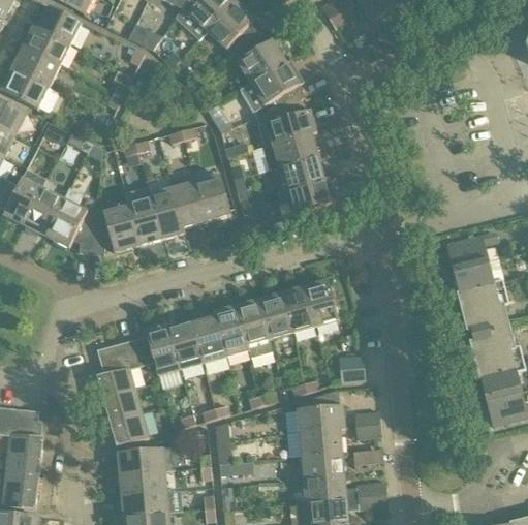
[(0,8),(7,12),(12,0),(0,0),(0,8)]
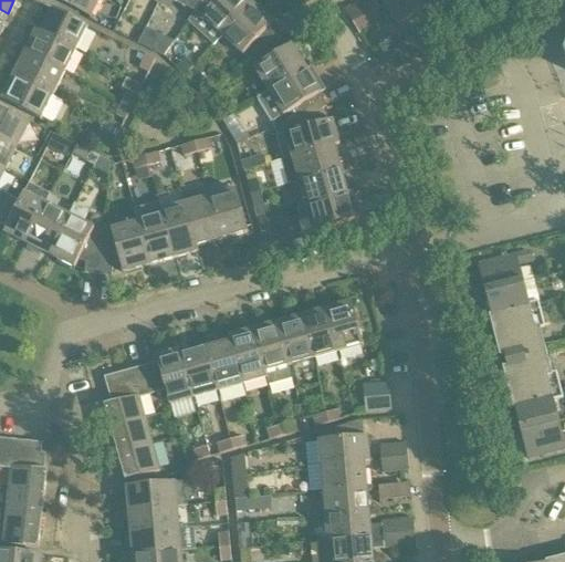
[(63,0),(90,13),(95,0),(63,0)]
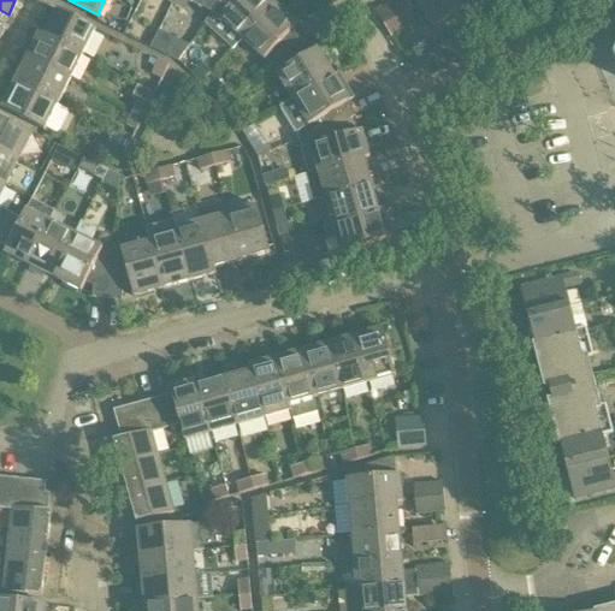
[(217,0),(211,9),(203,21),(232,46),(242,35),(275,0),(217,0)]
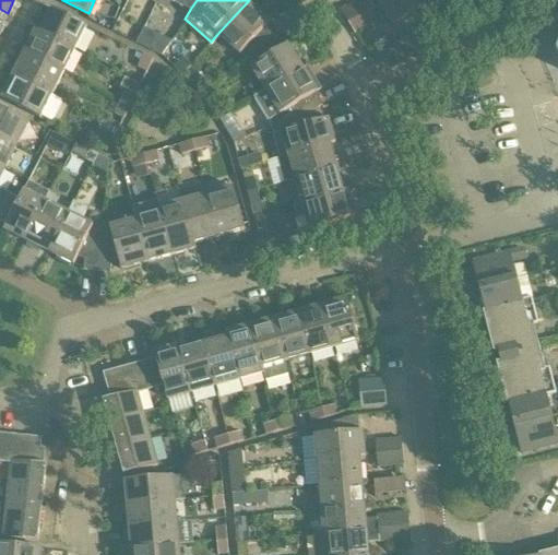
[(249,0),(220,32),(240,50),(245,56),(274,33),(265,22),(270,19),(249,0)]
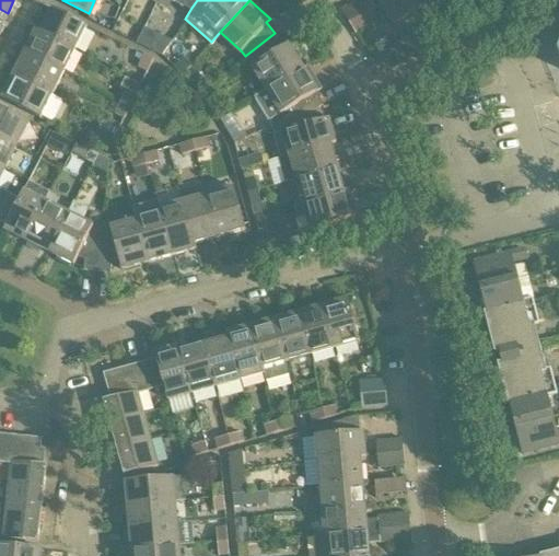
[(353,0),(341,8),(348,19),(370,6),(371,7),(380,1),(382,0),(353,0)]
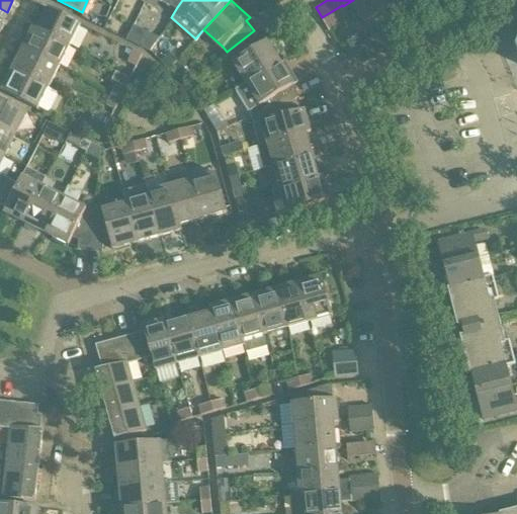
[(353,0),(351,1),(363,20),(396,0),(353,0)]
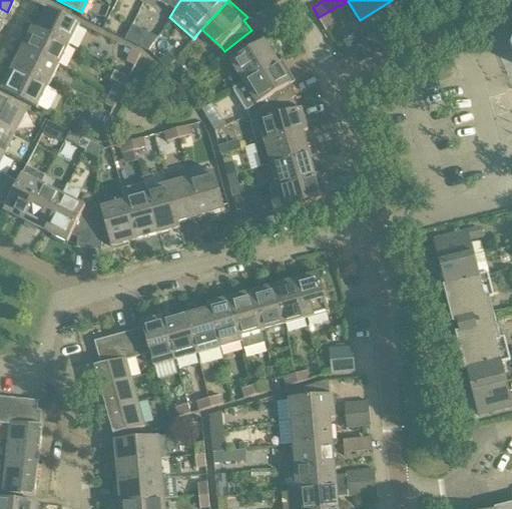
[(47,5),(37,26),(36,26),(67,42),(78,20),(47,5)]
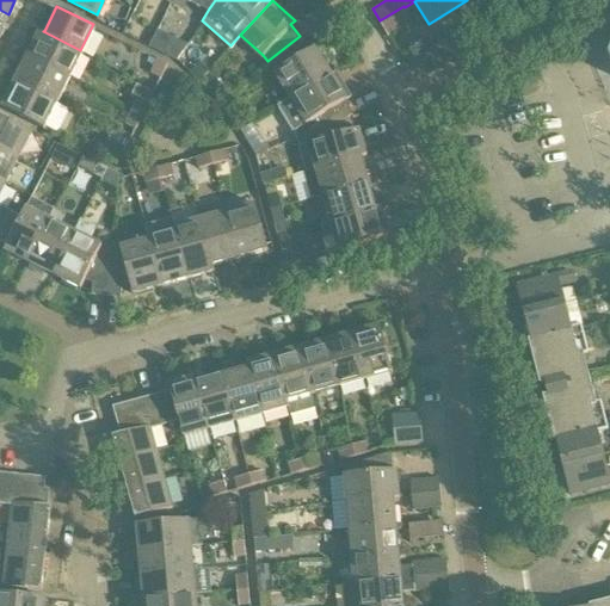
[(412,19),(405,7),(404,6),(380,20),(388,33),(412,19)]
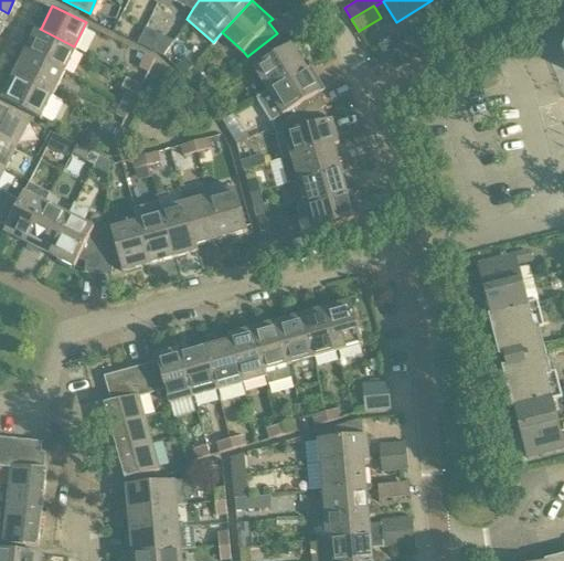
[(35,27),(25,48),(64,67),(74,46),(40,29),(41,29),(35,27)]
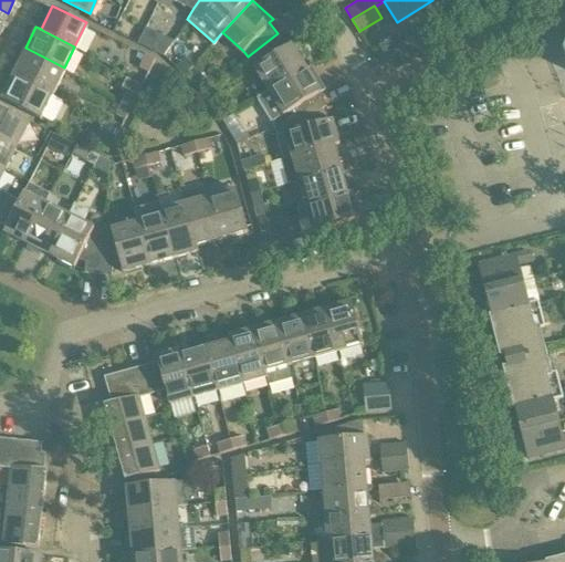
[(154,49),(163,53),(173,39),(161,33),(154,49)]
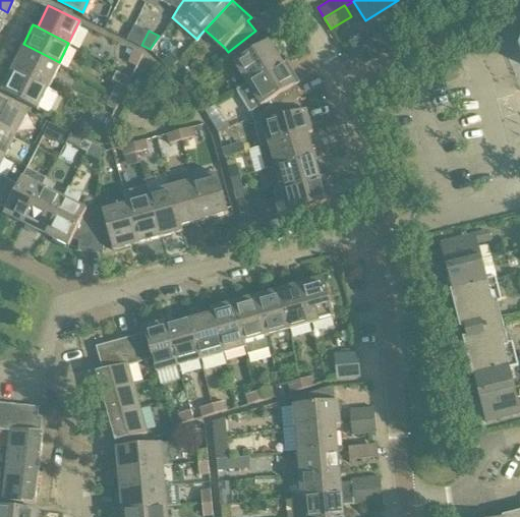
[(264,41),(255,31),(228,52),(233,60),(247,81),(282,60),(269,39),(264,41)]
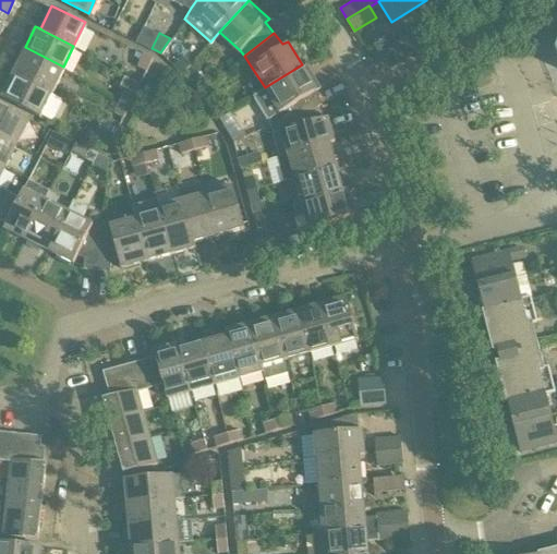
[(63,67),(25,47),(13,71),(51,89),(63,67)]
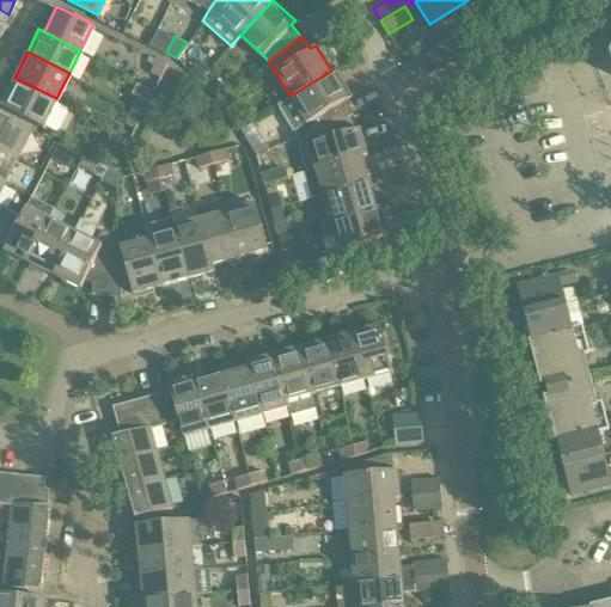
[(156,55),(148,68),(160,74),(166,61),(156,55)]
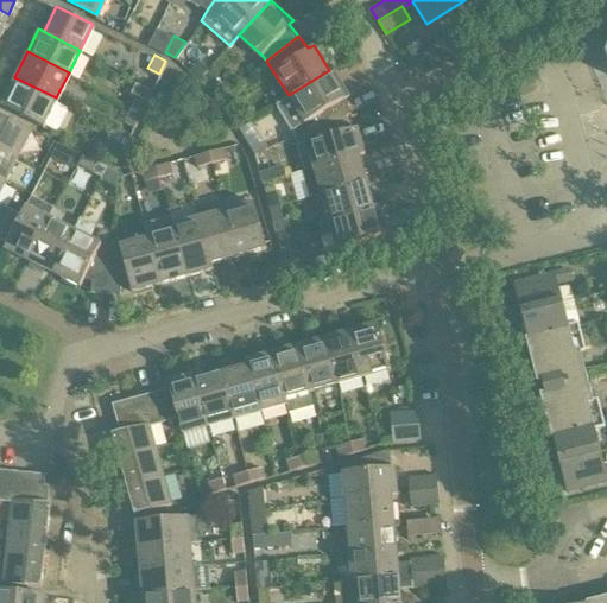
[(208,67),(197,57),(188,68),(197,77),(208,67)]
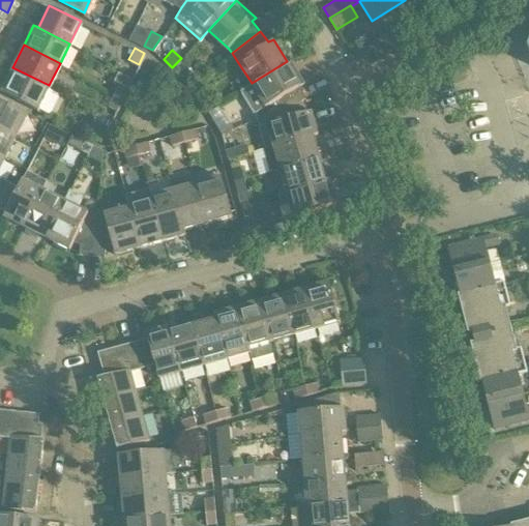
[(287,61),(252,83),(239,90),(254,112),(255,112),(257,118),(262,116),(301,98),(301,99),(305,96),(300,84),(299,83),(304,81),(292,59),(287,62),(287,61)]
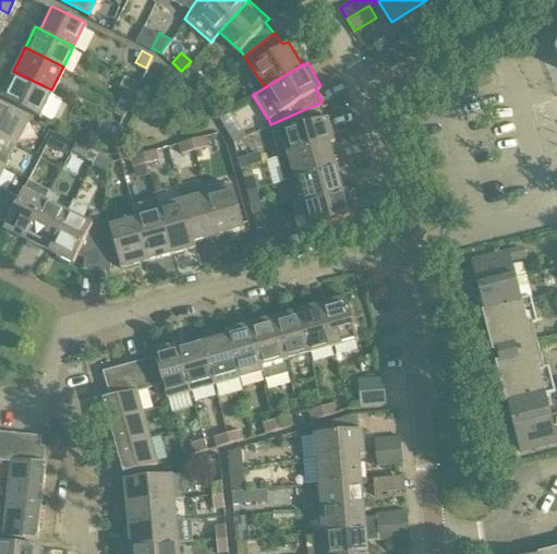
[(51,89),(13,71),(0,95),(39,115),(51,89)]
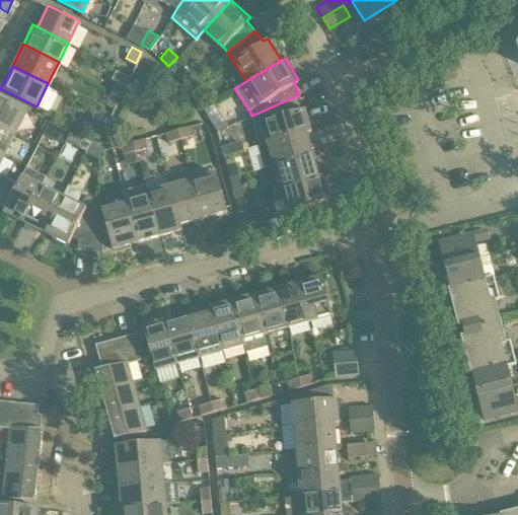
[(115,79),(125,83),(128,75),(117,70),(113,78),(115,79)]
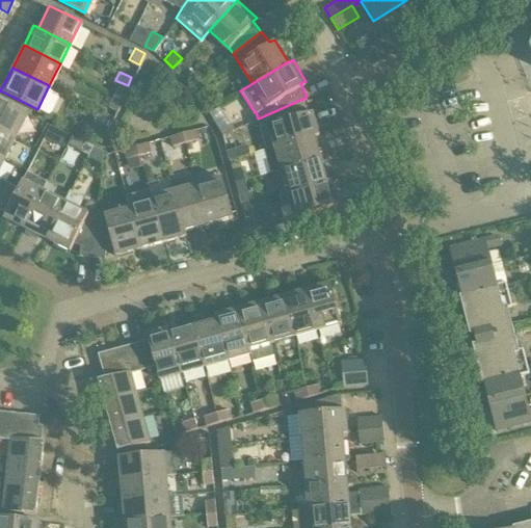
[(117,81),(113,93),(107,106),(116,110),(128,85),(117,81)]
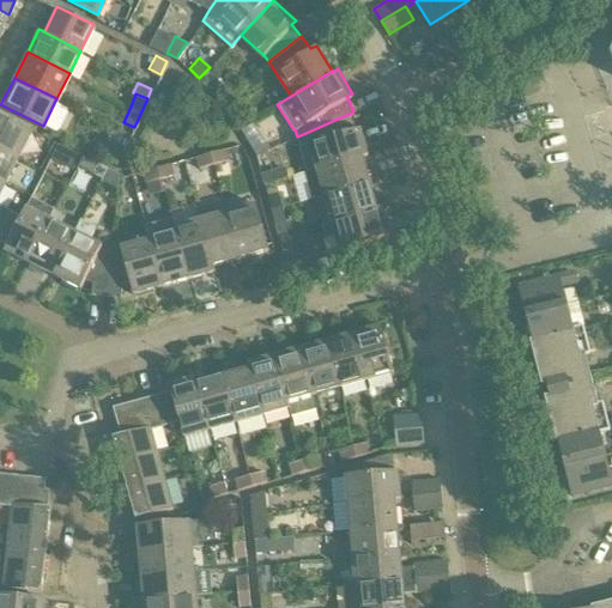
[(0,144),(18,153),(31,128),(0,113),(0,144)]
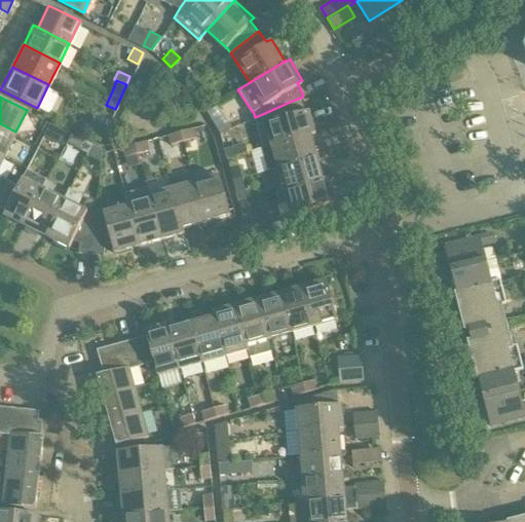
[(304,110),(299,99),(299,98),(260,115),(255,117),(257,123),(256,123),(262,145),(310,131),(314,129),(309,108),(304,110)]
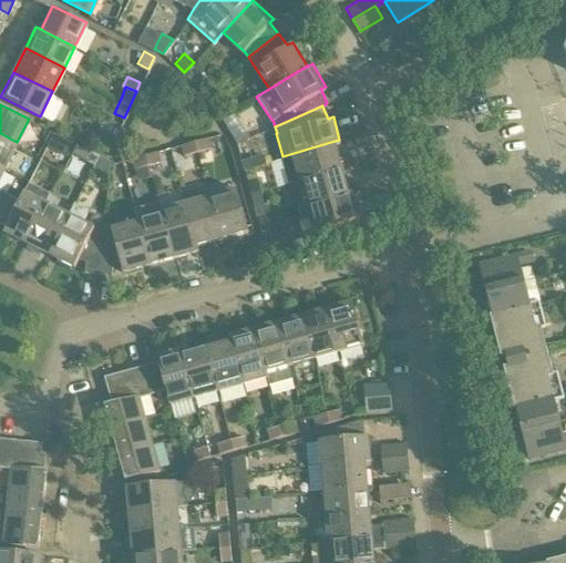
[(72,153),(76,143),(53,131),(45,145),(67,155),(69,152),(72,153)]
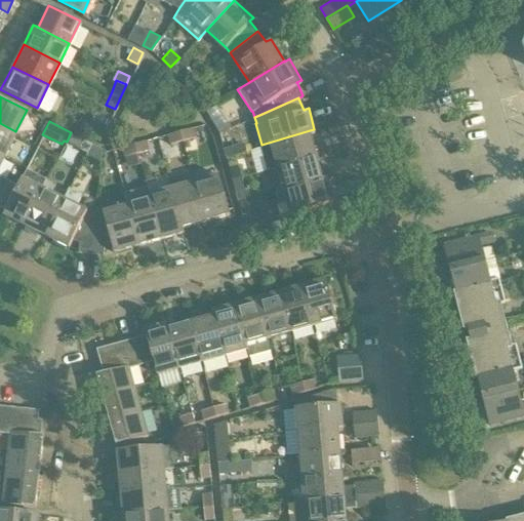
[(0,150),(5,153),(15,131),(0,123),(0,150)]
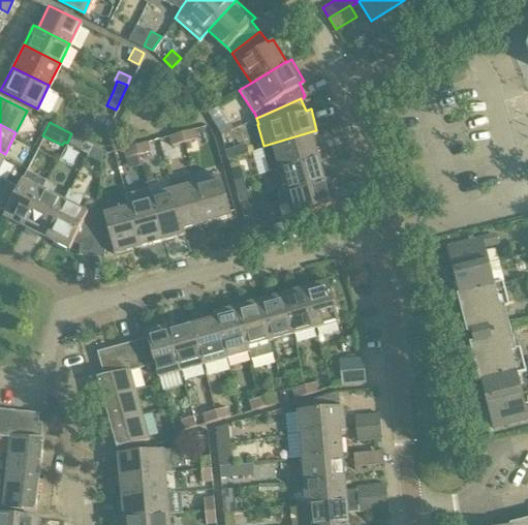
[(100,141),(106,129),(96,124),(90,135),(100,141)]
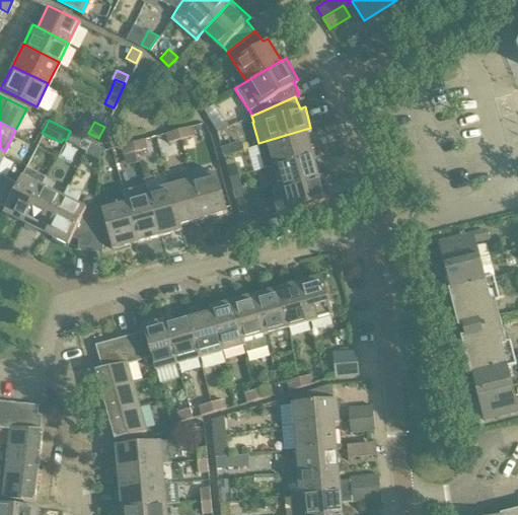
[(190,125),(176,128),(179,137),(193,134),(190,125)]
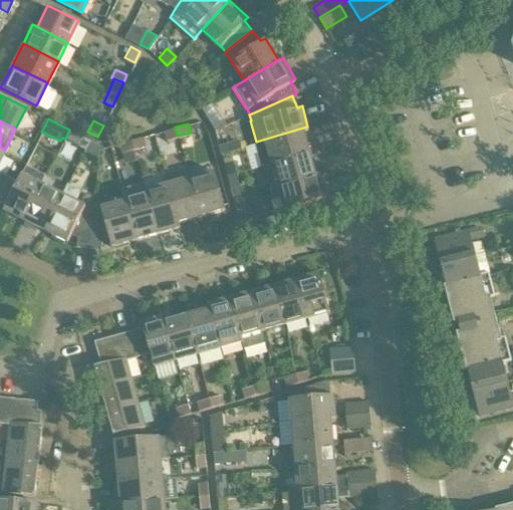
[(178,136),(175,126),(163,130),(166,139),(178,136)]
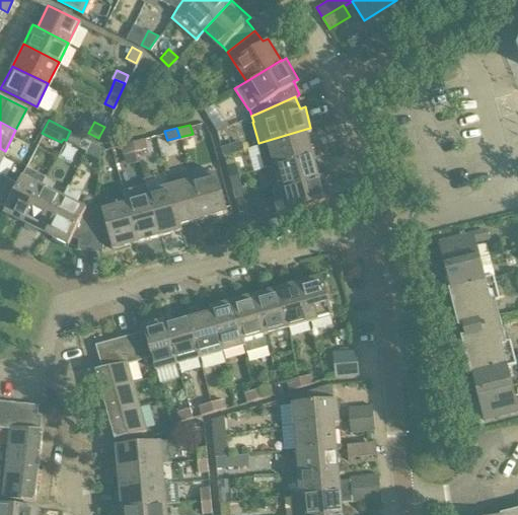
[(259,143),(256,144),(263,166),(312,152),(306,129),(259,143)]
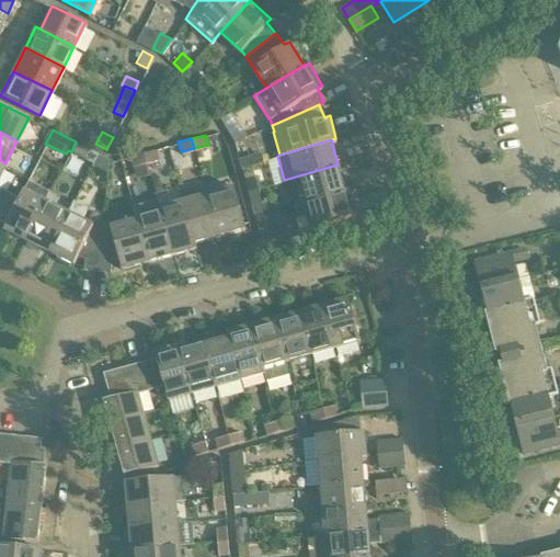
[(77,141),(71,151),(93,162),(98,151),(77,141)]
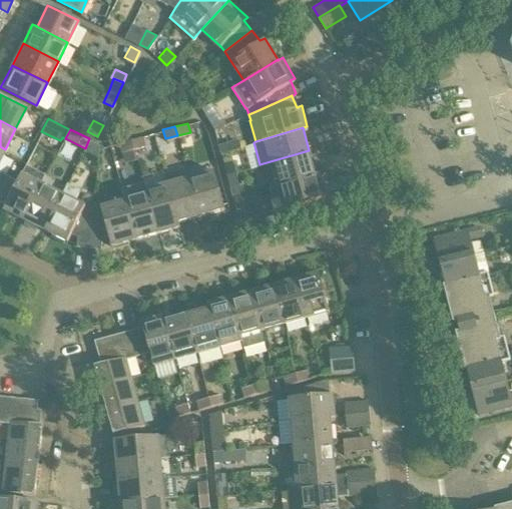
[(129,138),(132,147),(144,144),(142,135),(129,138)]
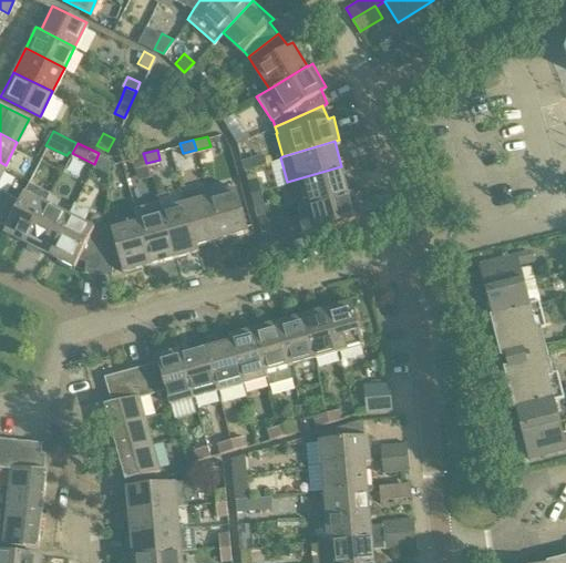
[(146,163),(143,153),(129,157),(132,167),(146,163)]
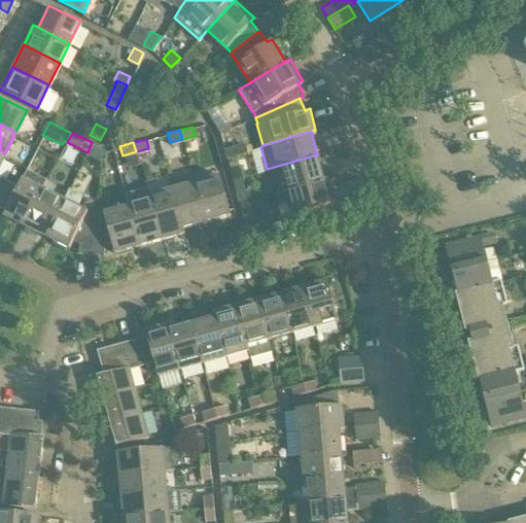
[(237,144),(224,148),(226,155),(239,152),(237,144)]
